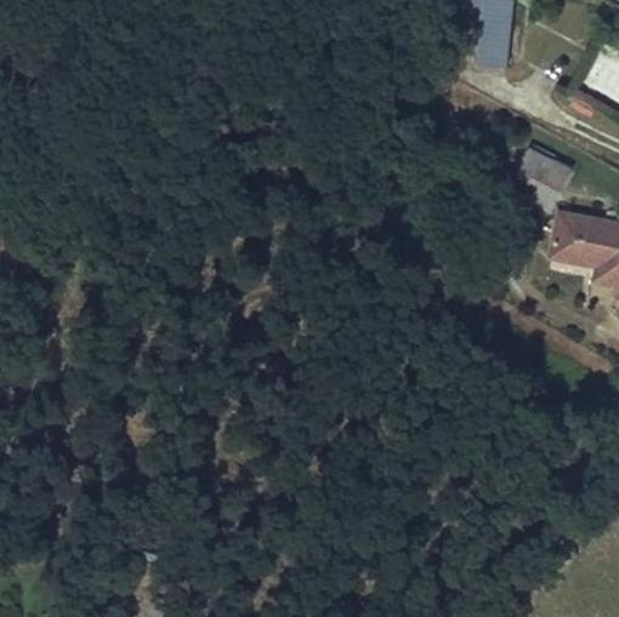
[(486,3),(486,0),(453,0),(450,15),(483,20),(486,3)]
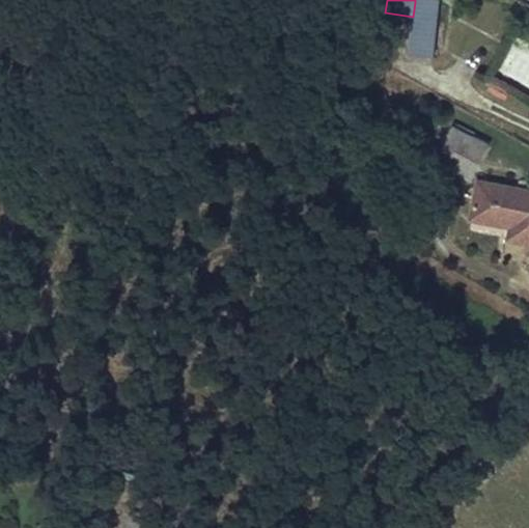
[(433,55),(438,0),(415,0),(415,2),(413,17),(409,52),(433,55)]
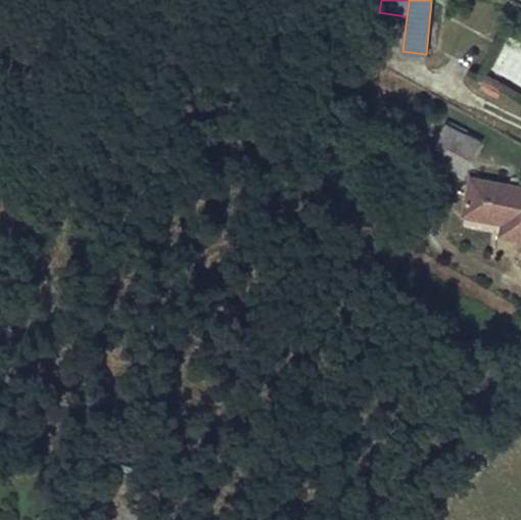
[(489,91),(493,84),(482,78),(478,85),(489,91)]
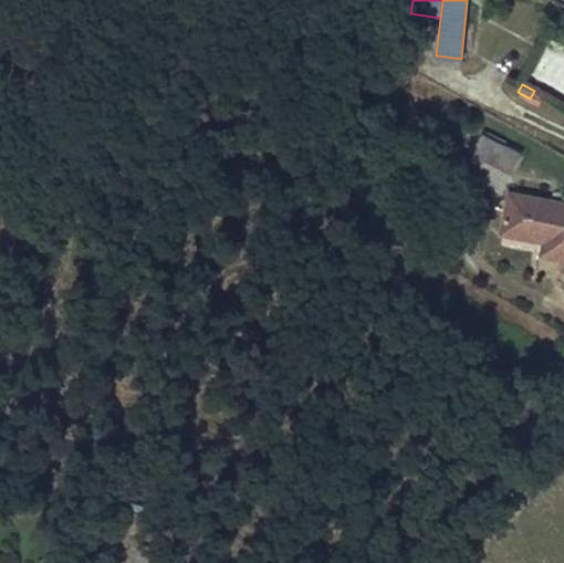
[(499,186),(515,152),(481,134),(465,169),(499,186)]
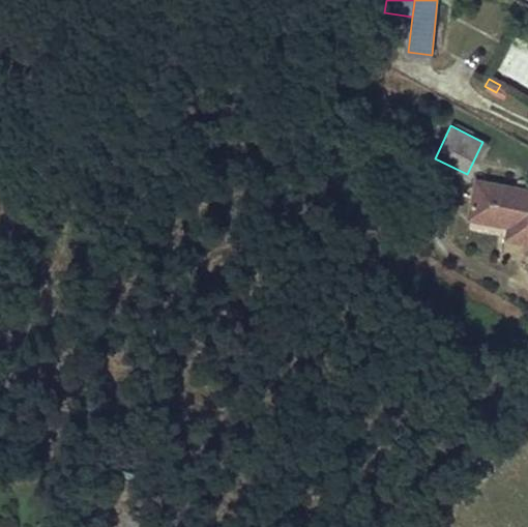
[(527,239),(527,188),(475,179),(468,214),(501,222),(502,218),(508,220),(508,223),(505,236),(527,239)]
